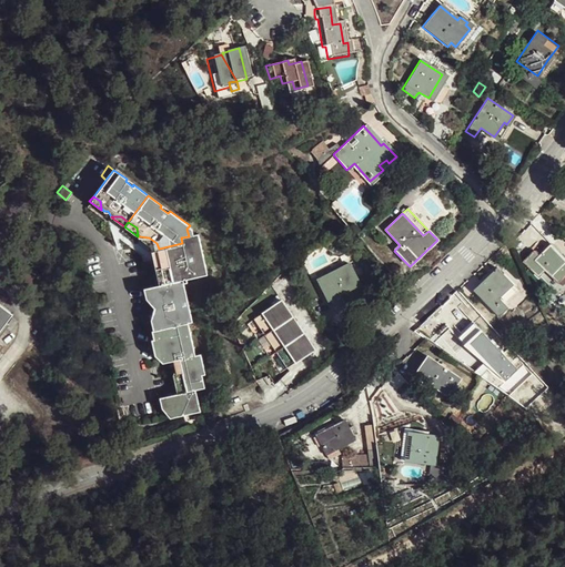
[(159,249),(165,283),(167,283),(183,281),(188,280),(191,279),(191,275),(199,274),(199,276),(208,275),(199,234),(189,236),(181,238),(182,243),(159,249)]
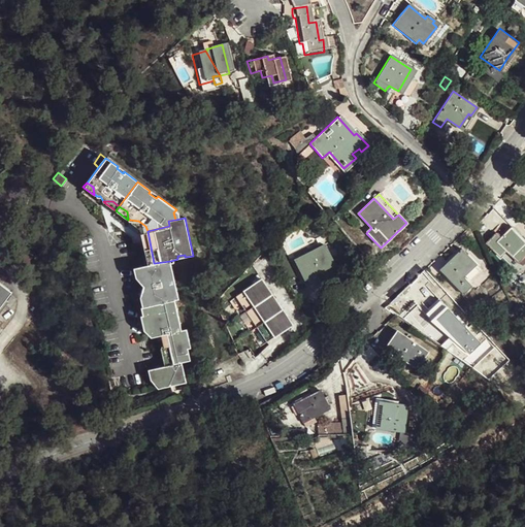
[(139,229),(146,257),(154,263),(148,231),(145,226),(138,221),(130,220),(132,223),(139,229)]
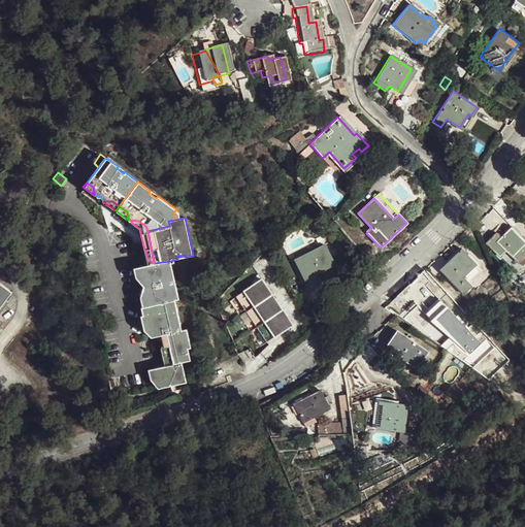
[(524,253),(524,241),(511,227),(498,238),(494,233),(489,238),(484,242),(496,255),(502,250),(515,262),(524,253)]
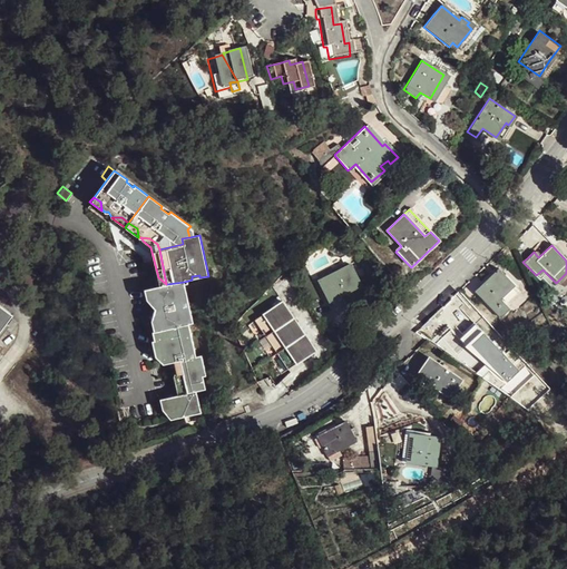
[(326,265),(310,273),(324,301),(336,295),(348,290),(355,285),(357,285),(342,256),(340,252),(323,260),(326,265)]
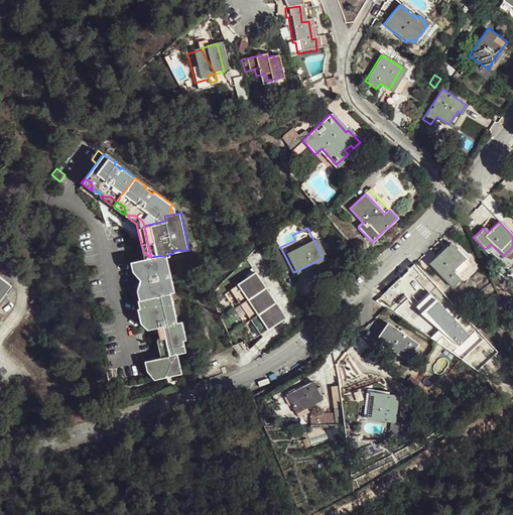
[(465,260),(451,245),(439,254),(429,263),(452,288),(461,281),(452,272),(465,260)]
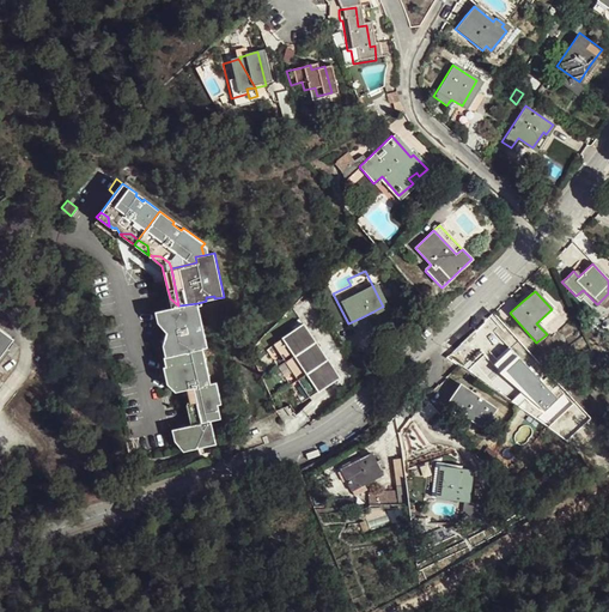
[(198,303),(180,306),(182,307),(201,319),(199,307),(198,303)]
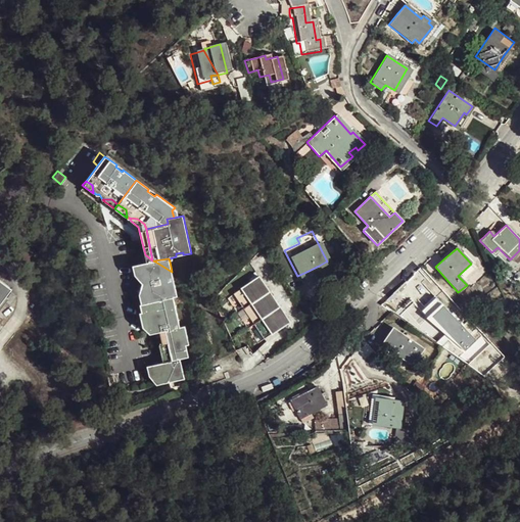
[(172,272),(155,262),(148,263),(146,263),(140,265),(142,276),(140,279),(143,283),(142,289),(145,290),(148,303),(175,298),(179,297),(173,273),(172,272)]
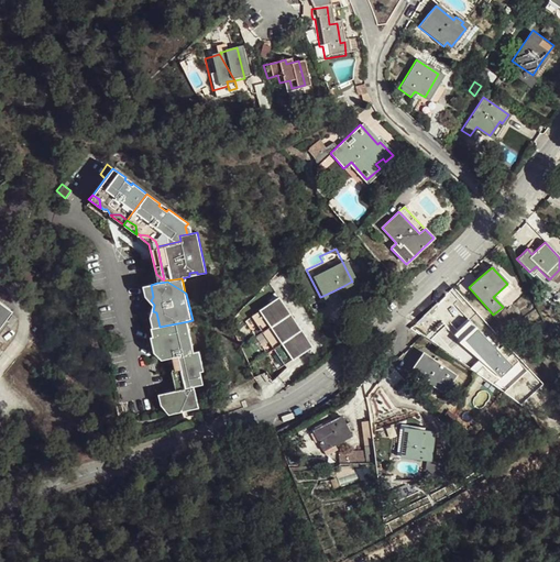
[(153,297),(151,285),(144,286),(147,298),(151,300),(153,297)]
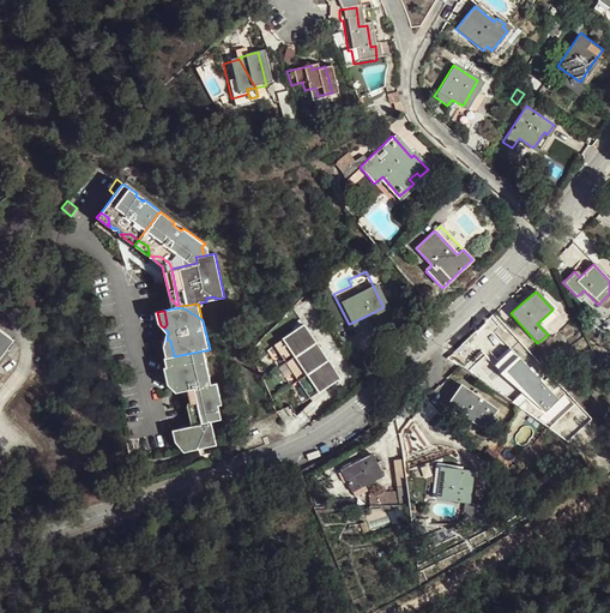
[(295,332),(276,342),(308,398),(316,394),(326,388),(339,380),(308,324),(295,332)]
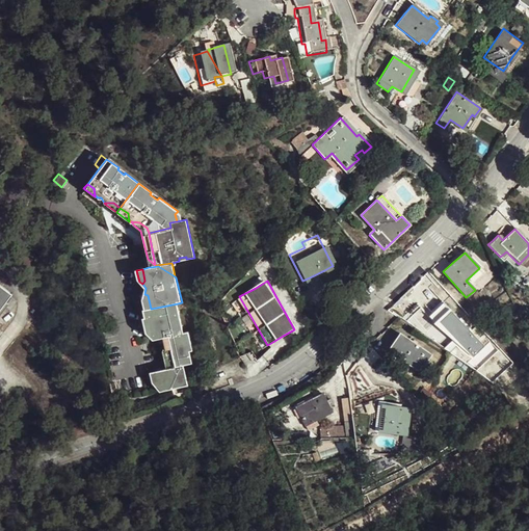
[(0,309),(3,304),(0,302),(9,291),(0,283),(0,309)]
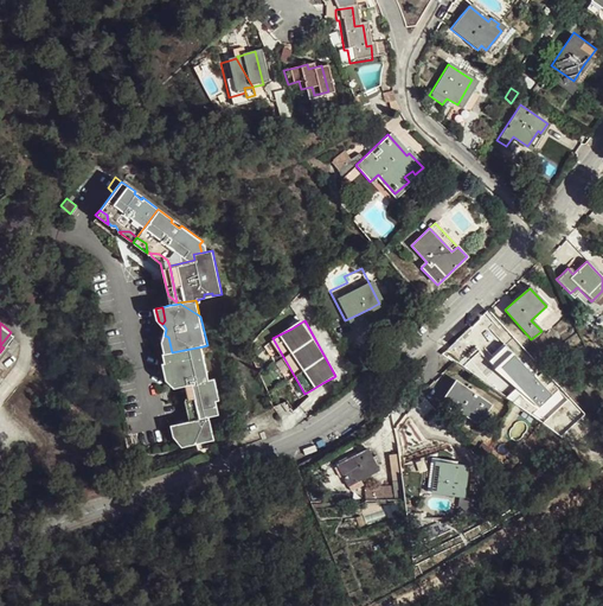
[(528,368),(500,343),(495,348),(492,352),(499,359),(489,370),(496,376),(499,374),(512,386),(528,368)]
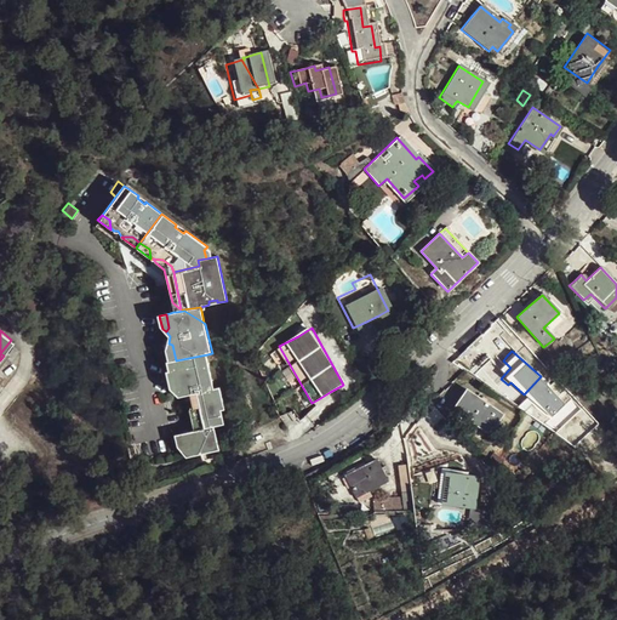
[(207,354),(176,360),(170,362),(169,362),(171,373),(175,371),(178,388),(176,393),(180,397),(192,394),(216,390),(207,354)]
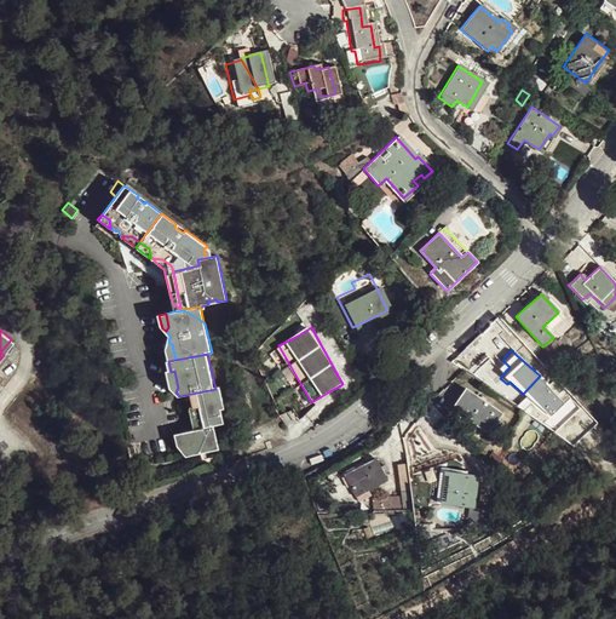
[(174,371),(171,372),(167,372),(171,389),(176,393),(178,388),(174,371)]
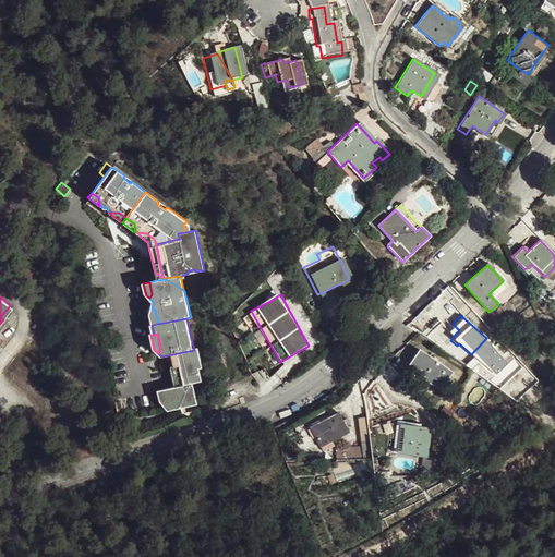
[(194,350),(172,354),(173,363),(172,368),(177,387),(194,383),(204,380),(201,368),(204,367),(202,356),(198,356),(196,349),(194,350)]
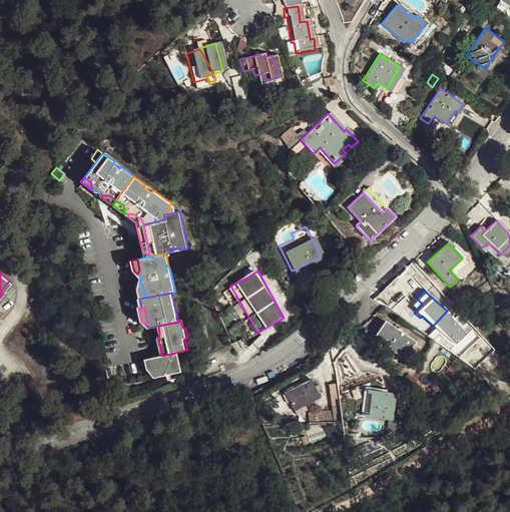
[(412,343),(387,325),(381,333),(375,341),(400,359),(412,343)]
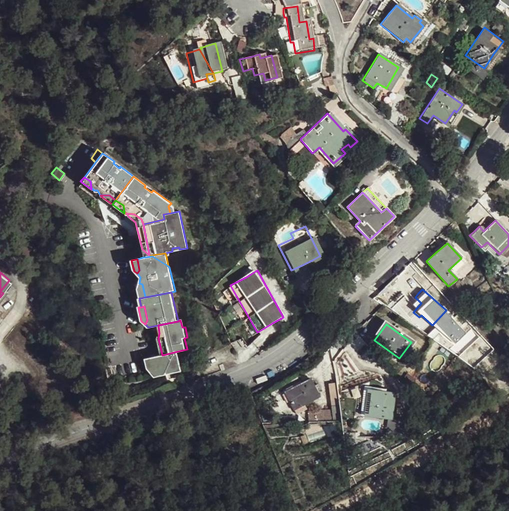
[(240,336),(235,338),(241,347),(245,346),(240,336)]
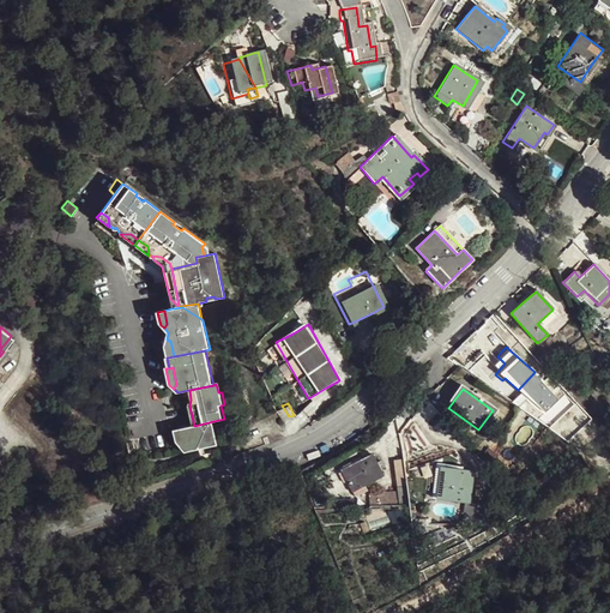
[(213,421),(194,426),(181,428),(185,444),(182,448),(187,452),(219,445),(213,421)]
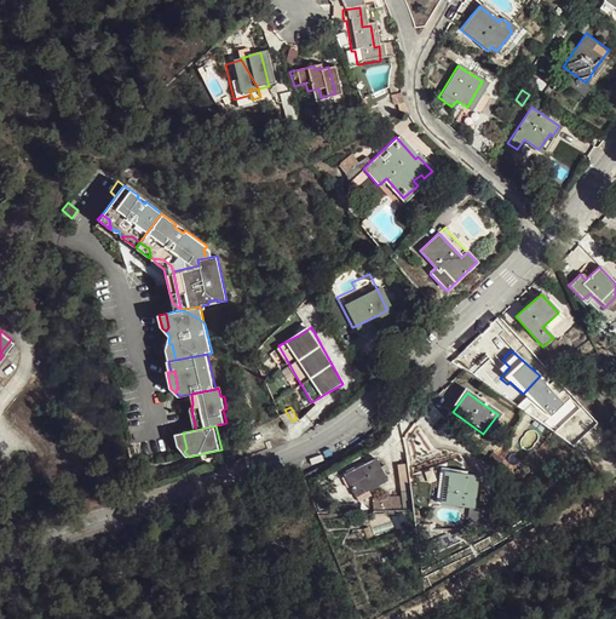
[(138,447),(131,448),(133,462),(140,460),(138,447)]
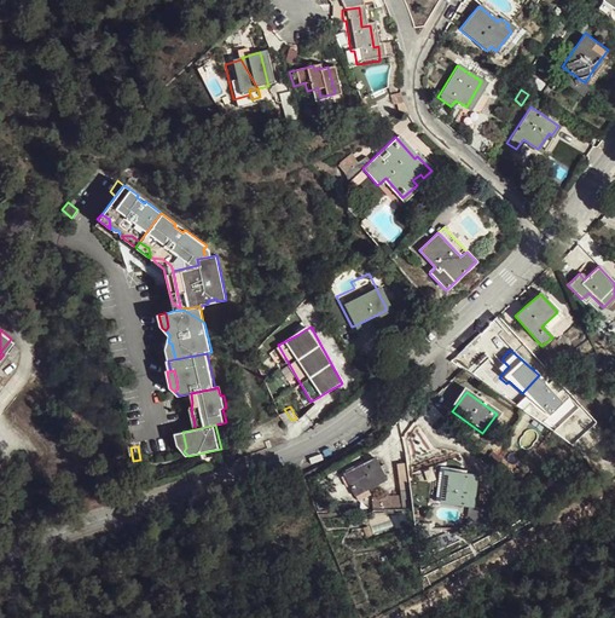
[(376,473),(365,451),(349,457),(334,465),(343,487),(376,473)]
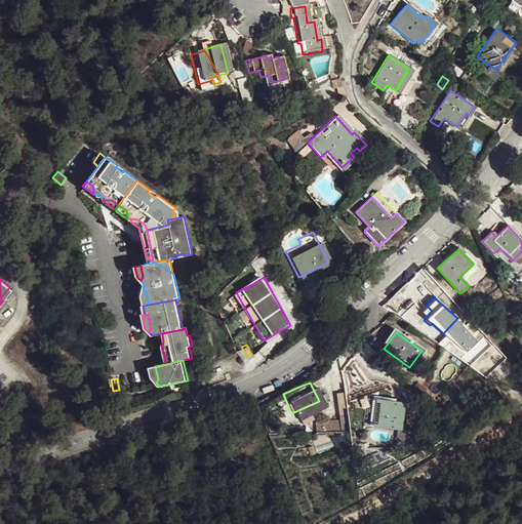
[(399,428),(402,402),(390,401),(377,400),(374,425),(399,428)]
